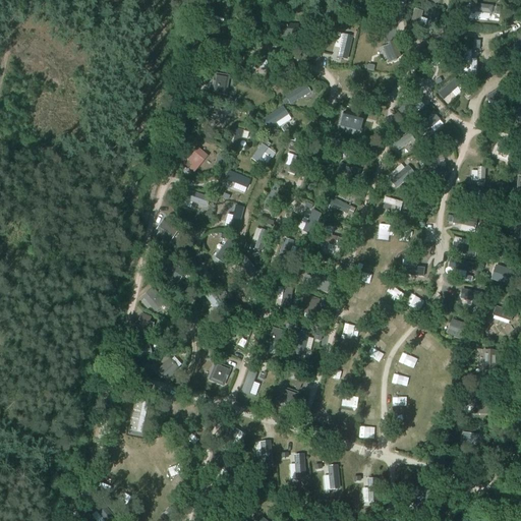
[(470,4),(469,12),(491,15),(493,6),(470,4)]
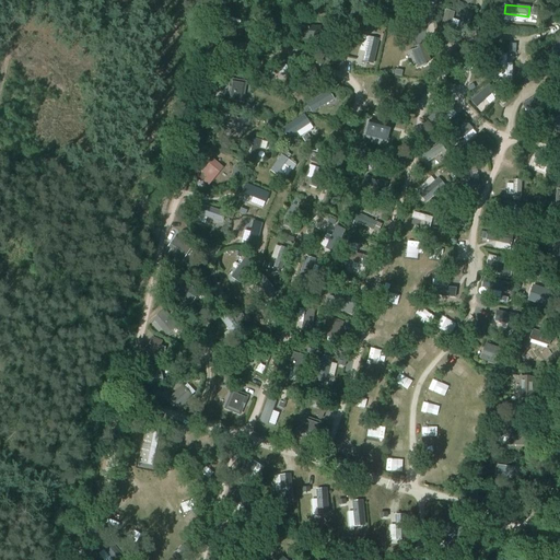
[(445,10),(441,30),(448,32),(454,12),(445,10)]
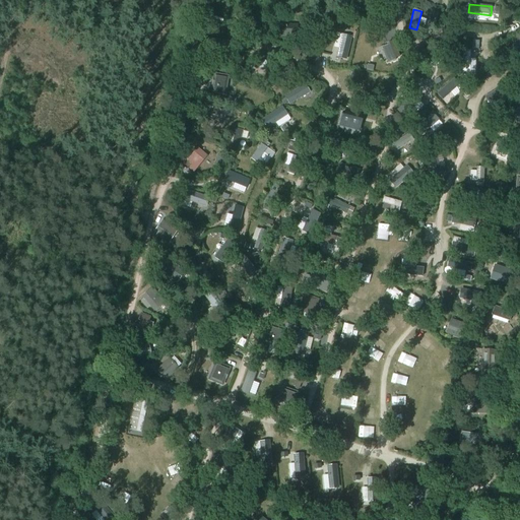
[(298,24),(276,24),(276,38),(298,38),(298,24)]
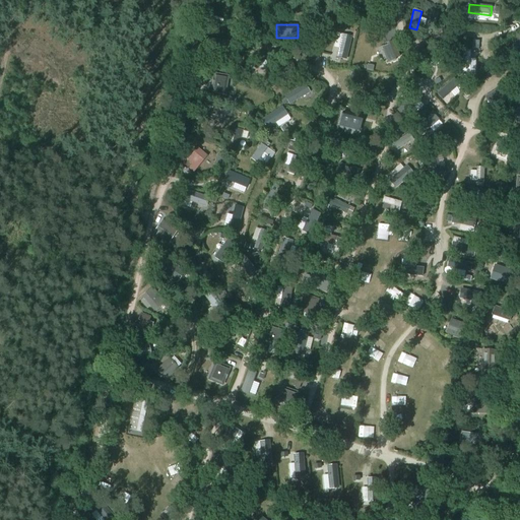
[(342,35),(336,57),(345,59),(351,37),(342,35)]
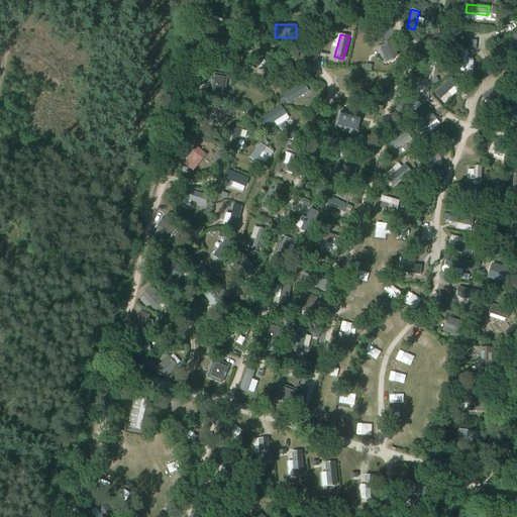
[(516,36),(502,53),(509,59),(516,49),(516,36)]
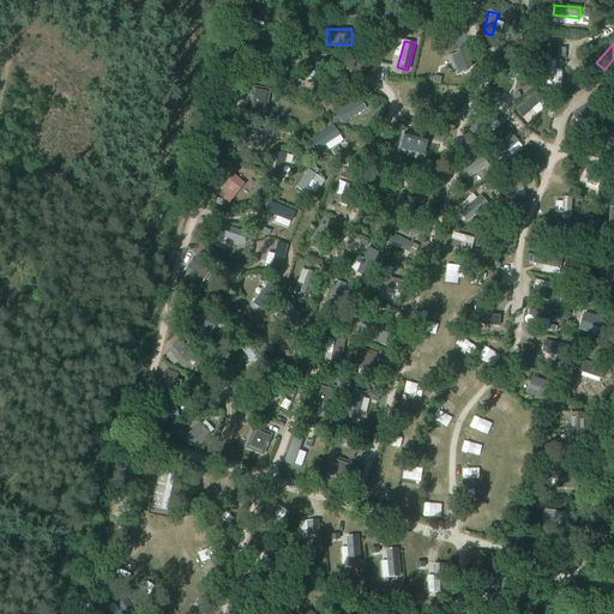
[(457,55),(452,58),(457,71),(458,74),(467,71),(467,70),(465,49),(457,53),(457,55)]
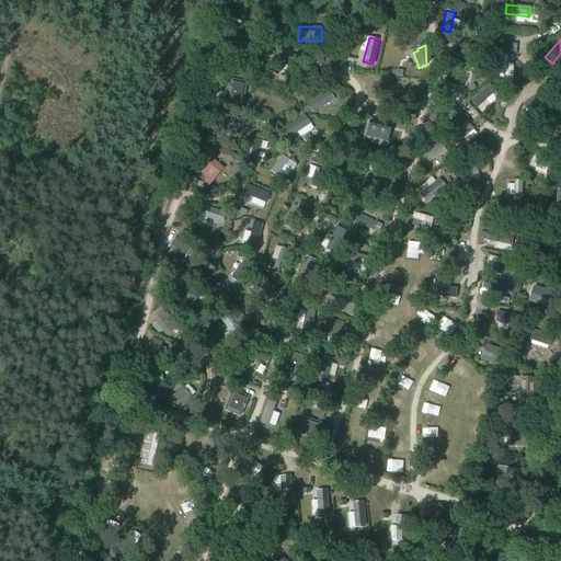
[(473,52),(455,63),(459,70),(478,59),(473,52)]
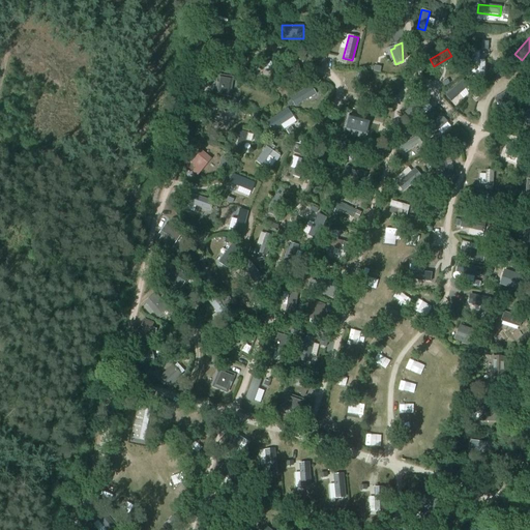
[(470,51),(470,75),(479,76),(479,52),(470,51)]
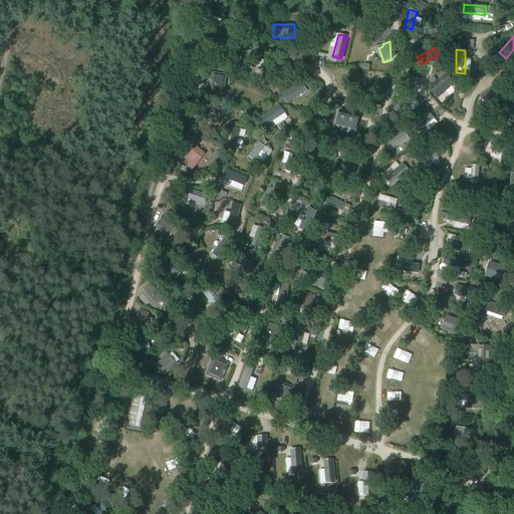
[(263,60),(247,62),(248,69),(264,67),(263,60)]
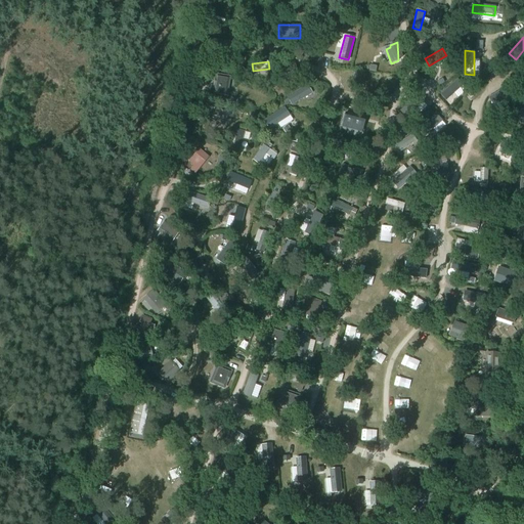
[(295,64),(277,73),(280,80),(298,72),(295,64)]
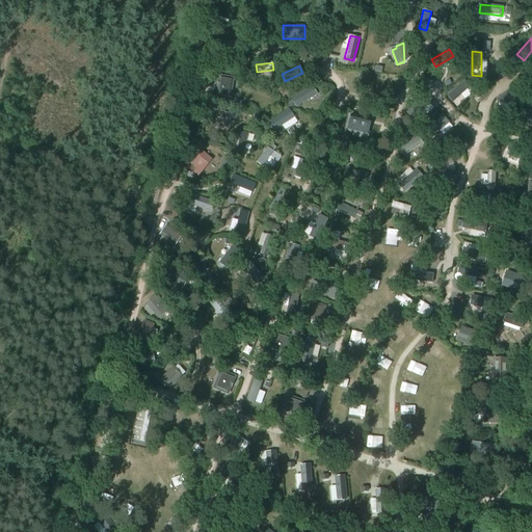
[(358,74),(356,82),(362,84),(368,86),(372,74),(366,72),(365,76),(358,74)]
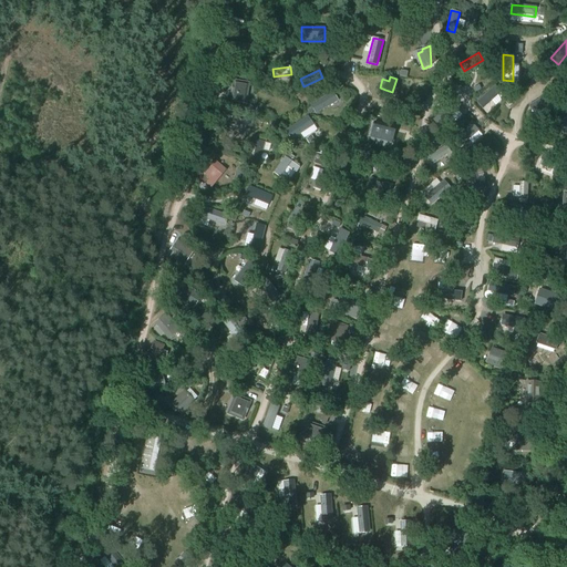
[(233,82),(229,103),(245,105),(248,84),(233,82)]
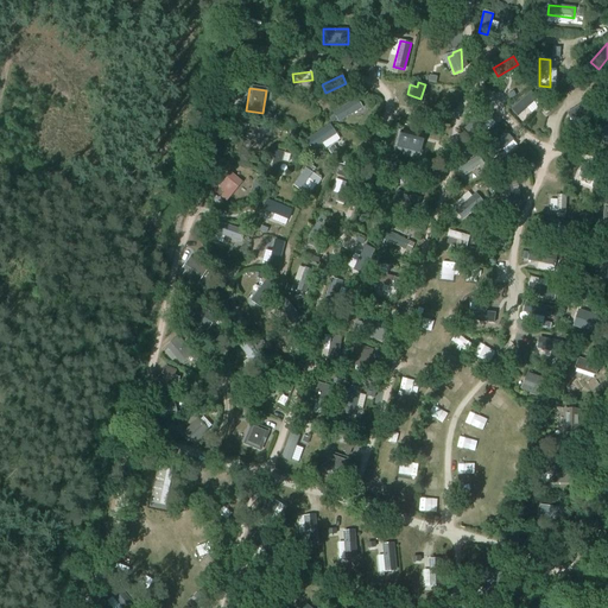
[(403,96),(399,106),(406,108),(409,97),(403,96)]
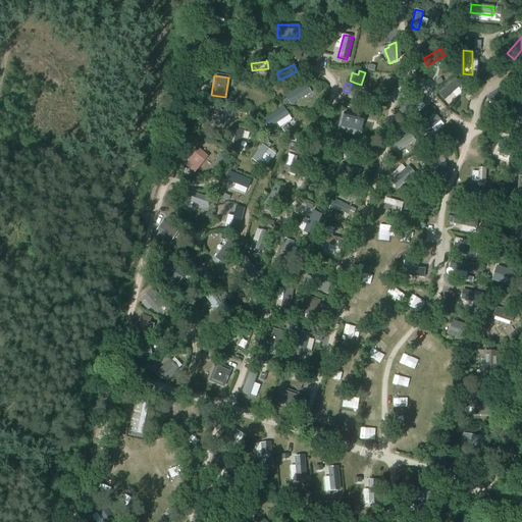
[(307,85),(286,96),(291,104),(311,93),(307,85)]
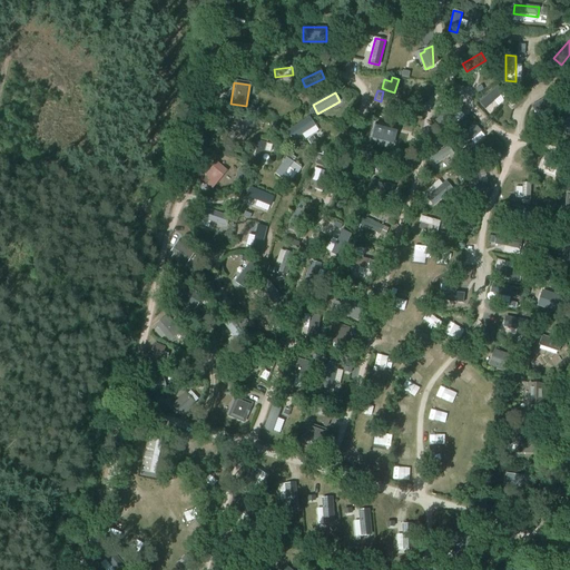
[(553,94),(531,107),(537,116),(559,102),(553,94)]
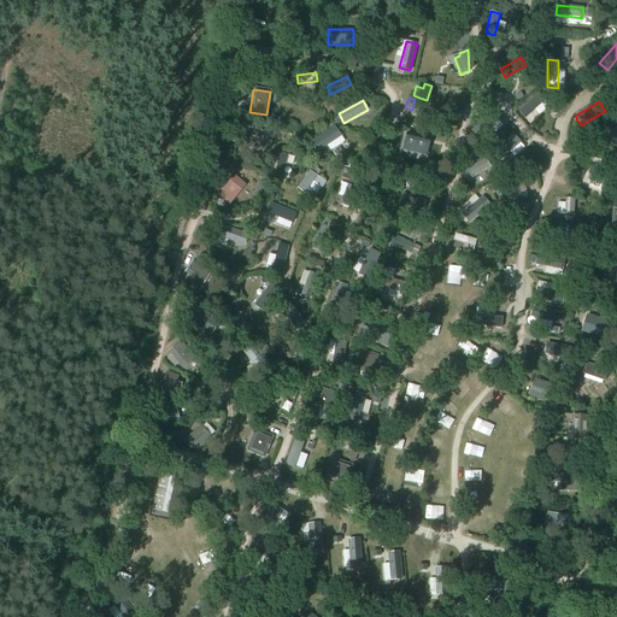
[(552,111),(541,123),(547,128),(557,116),(552,111)]
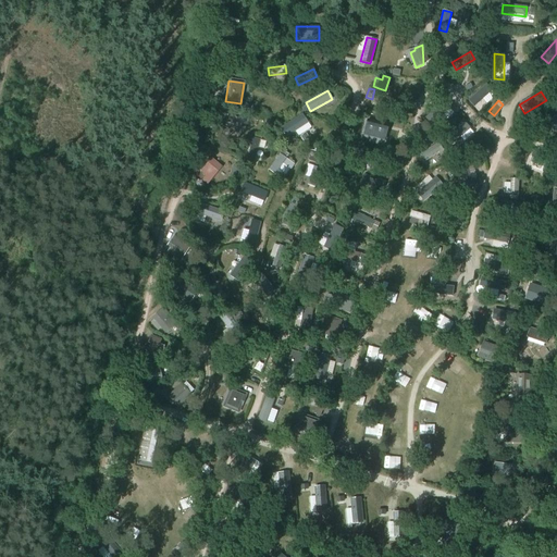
[(444,102),(425,119),(431,125),(449,109),(444,102)]
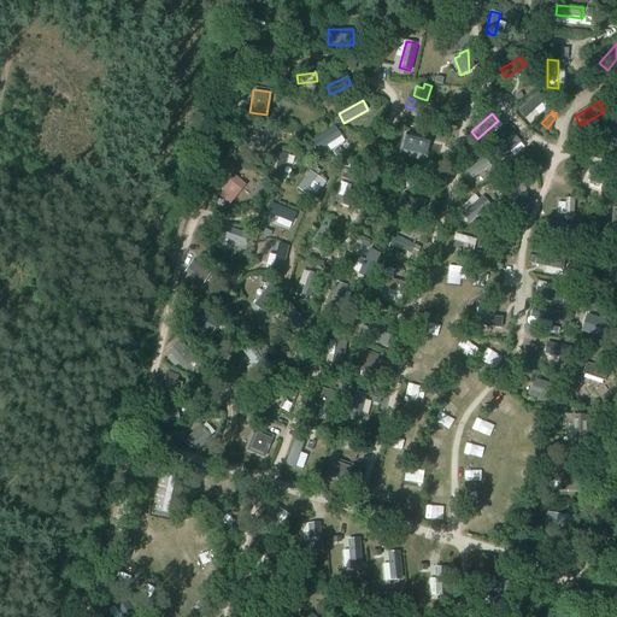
[(616,127),(605,134),(610,142),(616,137),(616,127)]
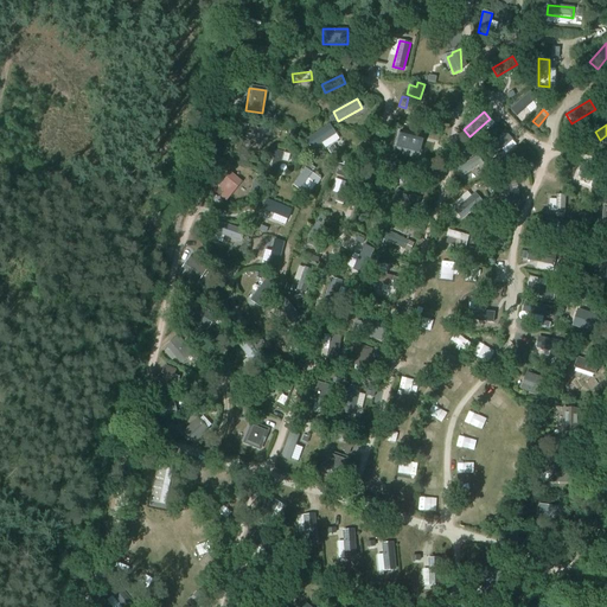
[(264,134),(242,126),(238,136),(261,144),(264,134)]
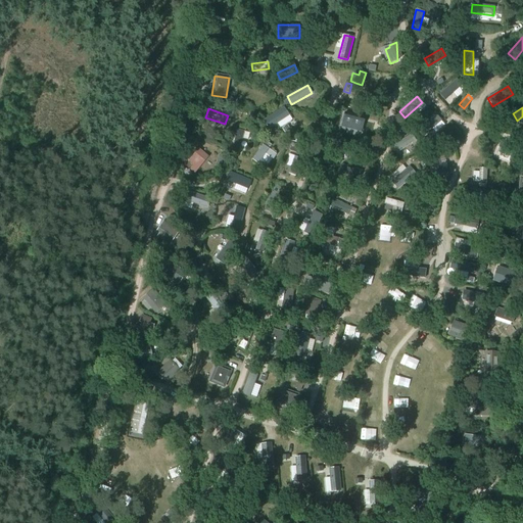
[(284,108),(265,121),(269,129),(289,115),(284,108)]
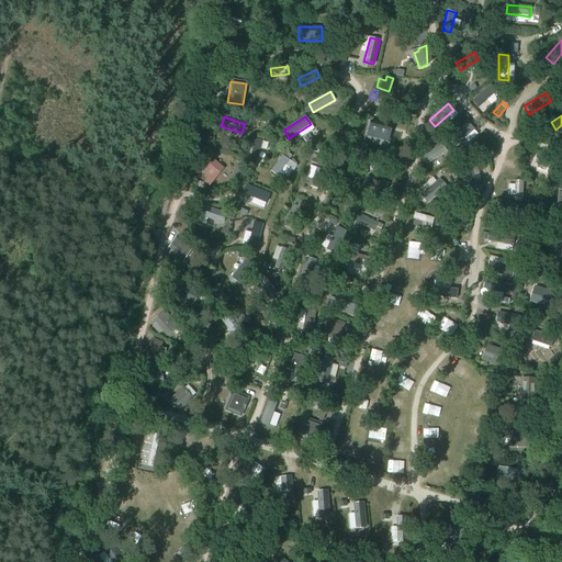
[(370,119),(367,134),(368,134),(368,138),(374,139),(375,136),(384,138),(388,122),(370,119)]
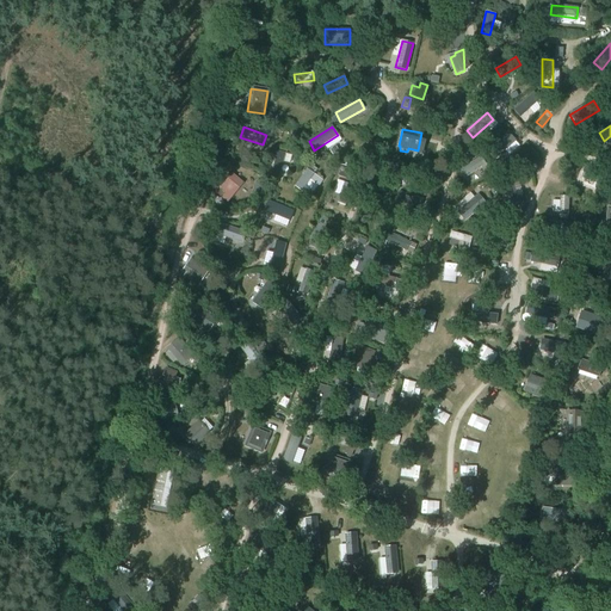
[(508,134),(488,152),(494,159),(516,141),(508,134)]
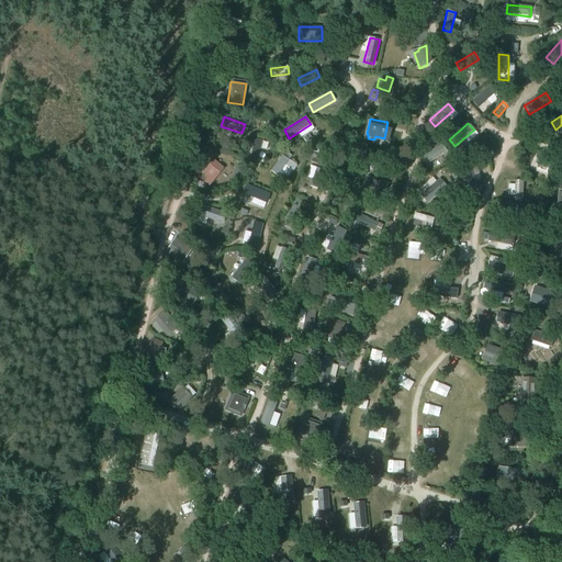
[(255,139),(249,161),(257,164),(262,141),(255,139)]
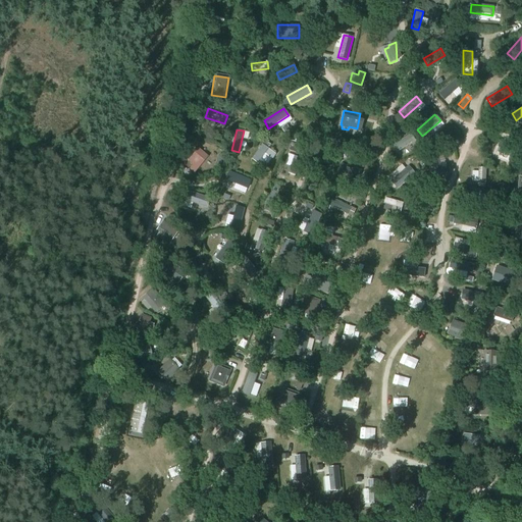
[(411,134),(395,145),(398,151),(415,140),(411,134)]
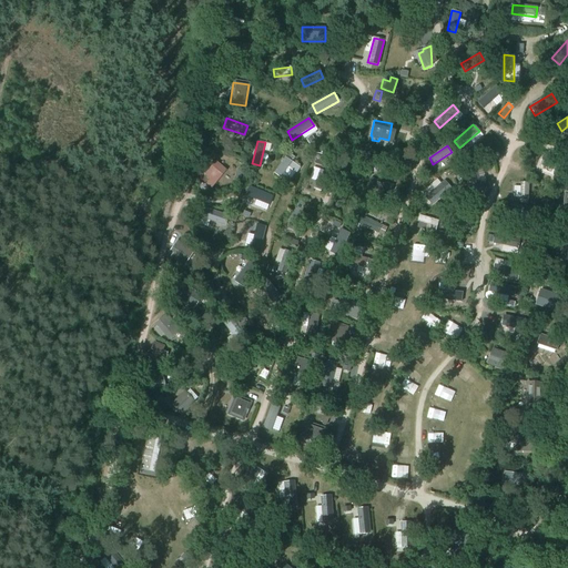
[(288,153),(285,158),(292,162),(295,158),(288,153)]
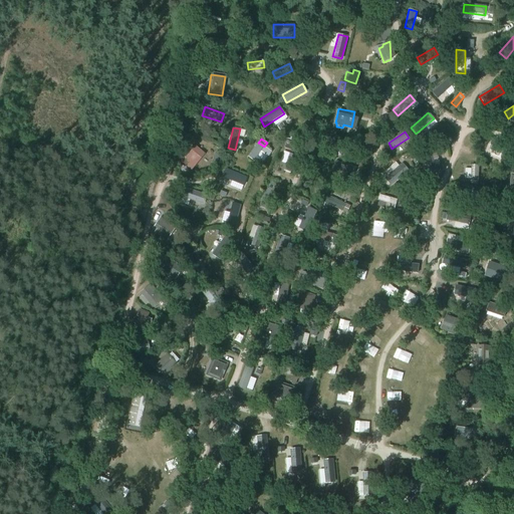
[(492,141),(489,150),(510,158),(513,149),(492,141)]
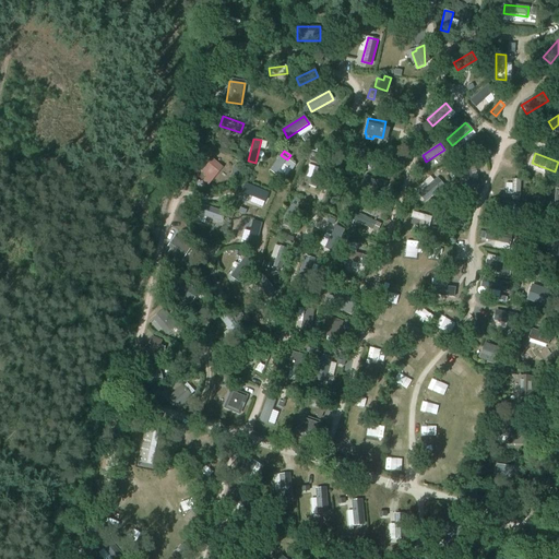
[(281,155),(270,171),(276,176),(284,165),(292,170),(295,165),(287,159),(281,155)]
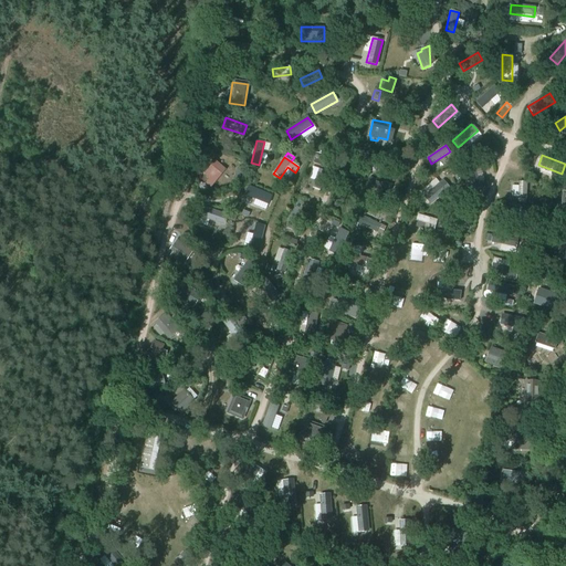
[(209,169),(207,167),(202,174),(209,179),(206,184),(211,188),(226,170),(215,161),(209,169)]
